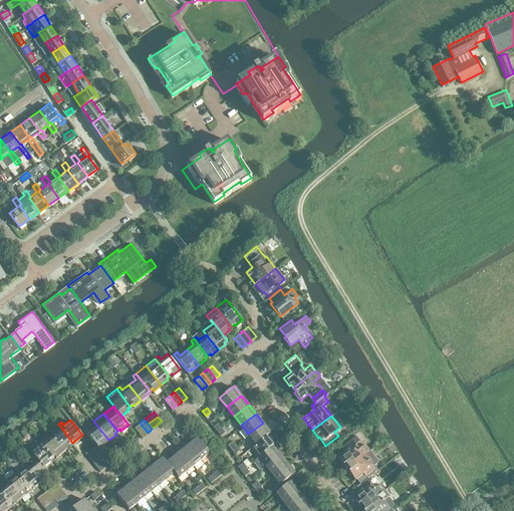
[(108,440),(93,421),(83,429),(95,444),(97,447),(100,445),(101,446),(108,440)]
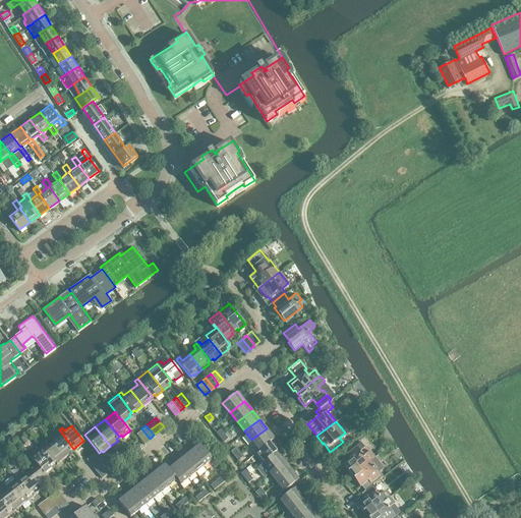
[(220,436),(225,432),(221,427),(216,430),(220,436)]
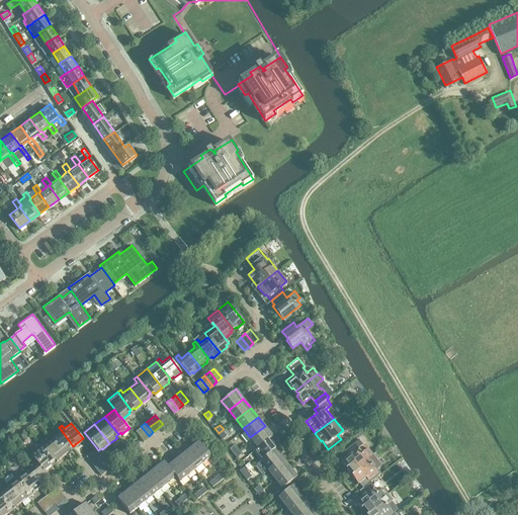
[(149,436),(141,426),(136,430),(144,440),(149,436)]
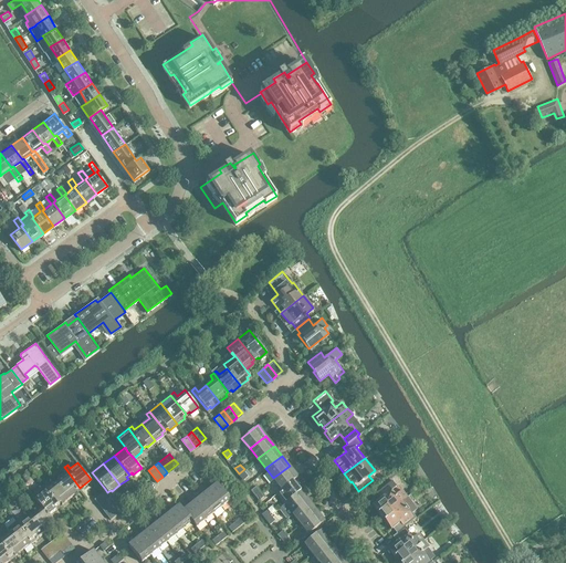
[(276,492),(297,476),(290,466),(273,478),(282,488),(276,492)]
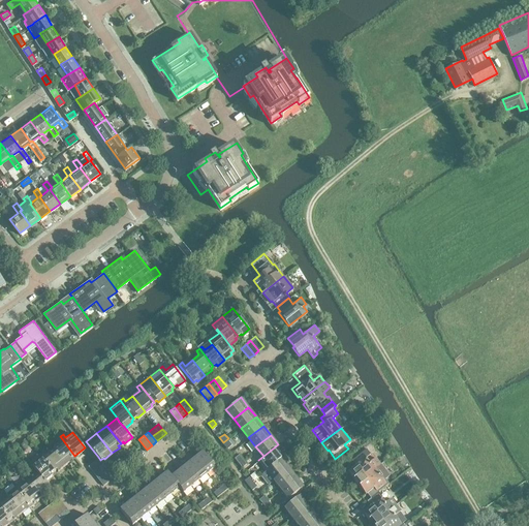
[(53,447),(65,464),(74,456),(60,436),(58,438),(59,439),(53,443),(54,446),(53,447)]
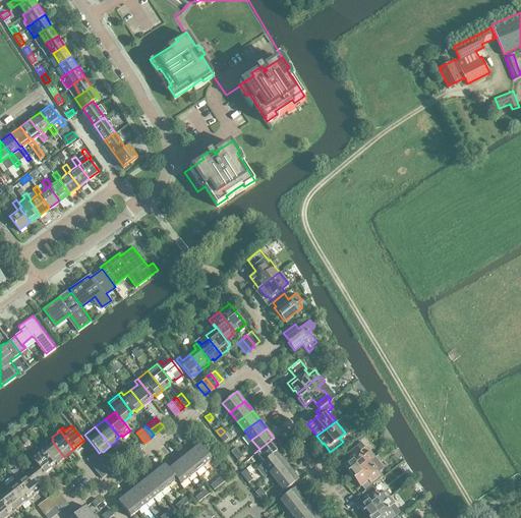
[(228,437),(225,432),(220,436),(223,441),(228,437)]
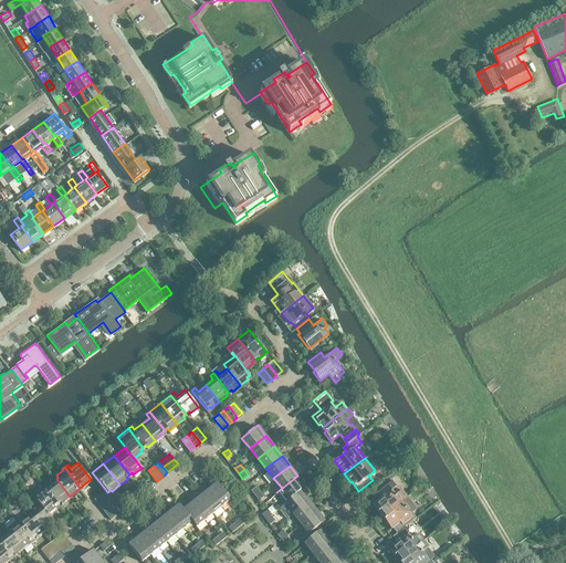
[(284,502),(301,490),(293,480),(297,476),(276,492),(284,502)]
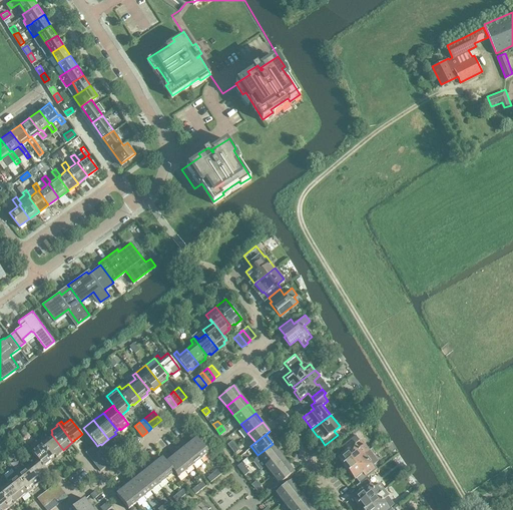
[(38,439),(52,456),(55,454),(56,455),(63,450),(51,434),(44,440),(41,436),(38,439)]
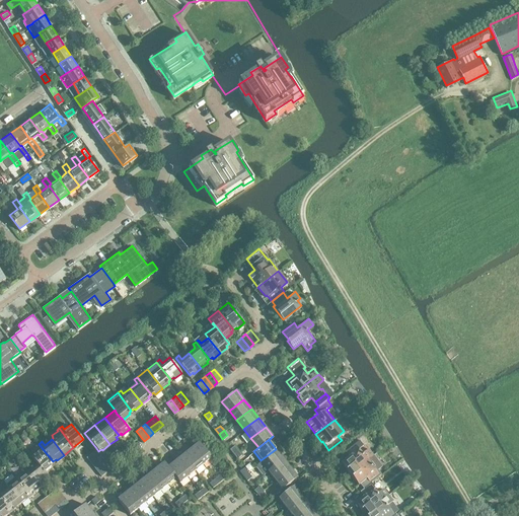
[(349,467),(351,470),(373,453),(368,447),(362,452),(358,447),(363,444),(359,439),(345,450),(349,454),(341,461),(347,469),(349,467)]
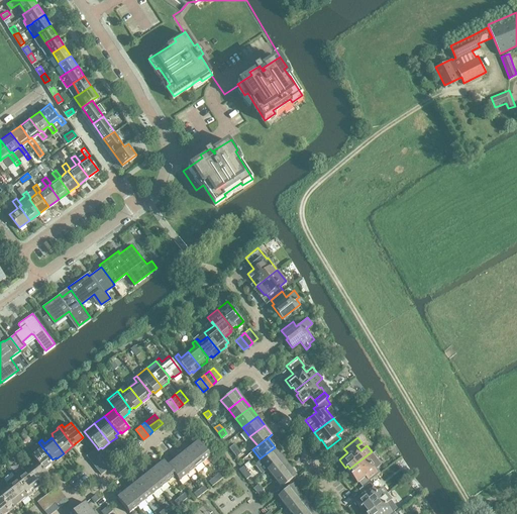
[(198,439),(190,446),(202,461),(210,454),(198,439)]
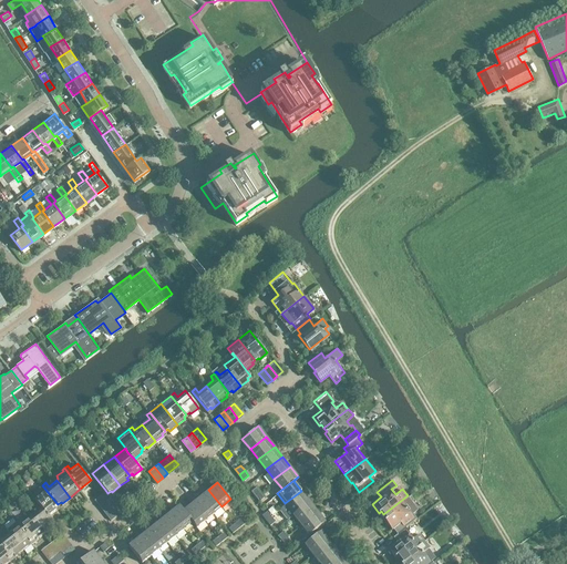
[(39,502),(49,514),(57,508),(55,506),(58,504),(42,485),(33,493),(33,495),(34,498),(38,503),(39,502)]
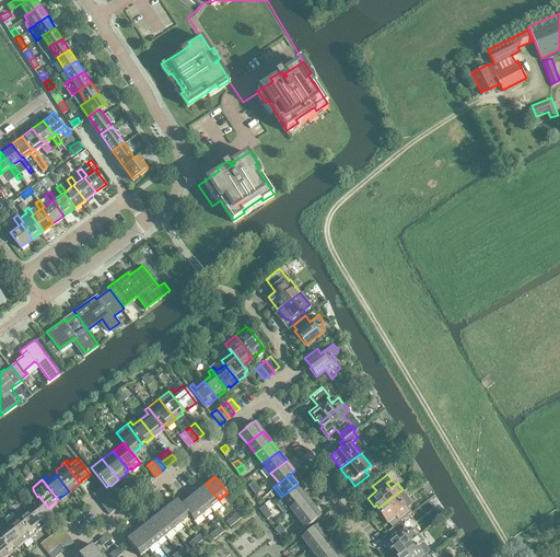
[(252,488),(257,484),(253,479),(247,484),(252,488)]
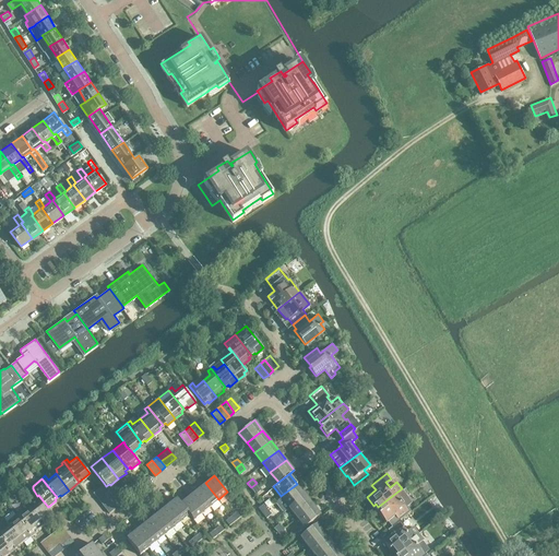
[(107,488),(106,486),(104,483),(93,492),(97,496),(107,488)]
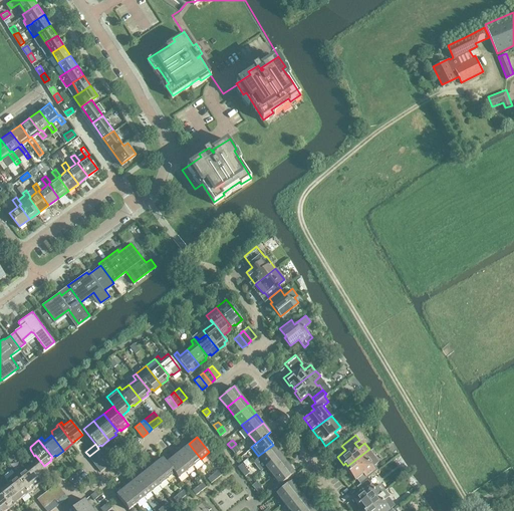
[(201,459),(189,444),(182,450),(194,465),(201,459)]
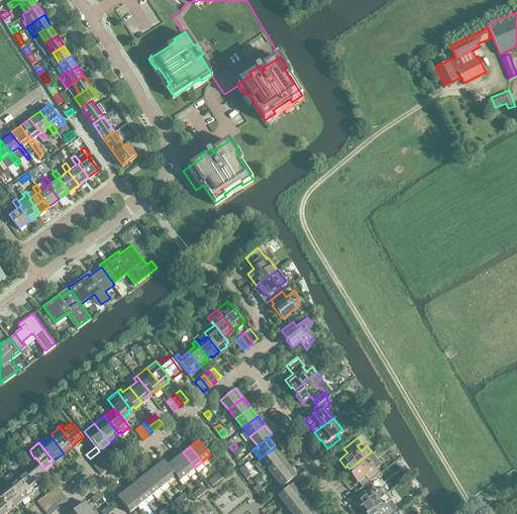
[(240,451),(237,446),(232,450),(236,455),(240,451)]
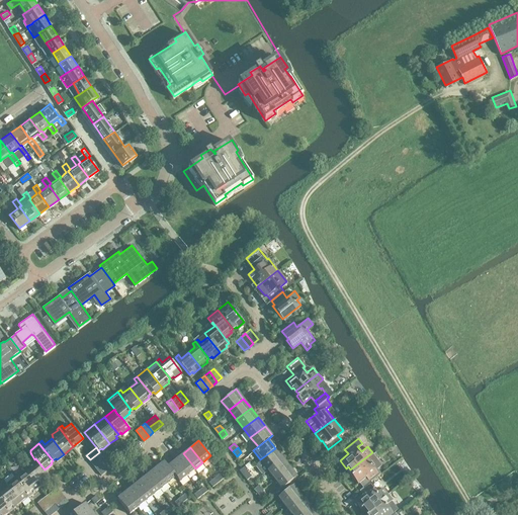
[(275,448),(260,459),(255,463),(262,473),(267,468),(282,457),(275,448)]
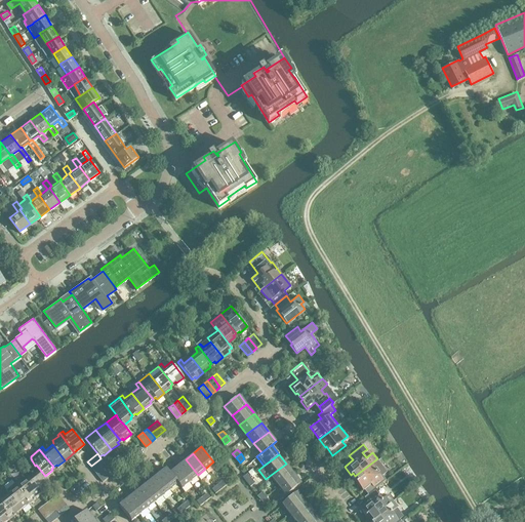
[(105,463),(101,458),(91,466),(95,471),(105,463)]
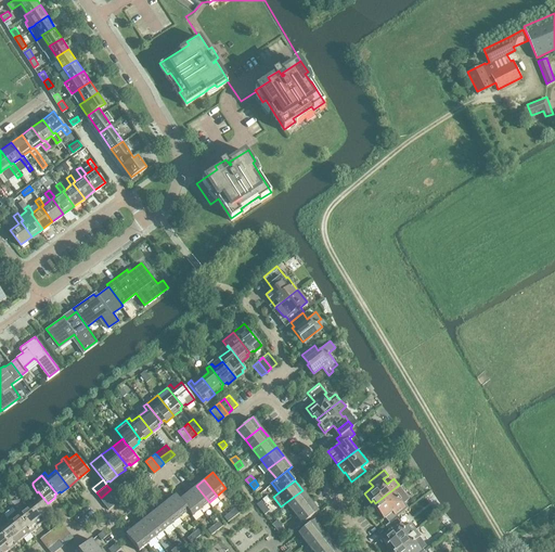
[(385,516),(388,522),(397,514),(408,506),(403,501),(409,497),(399,485),(375,503),(378,508),(376,509),(384,517),(385,516)]
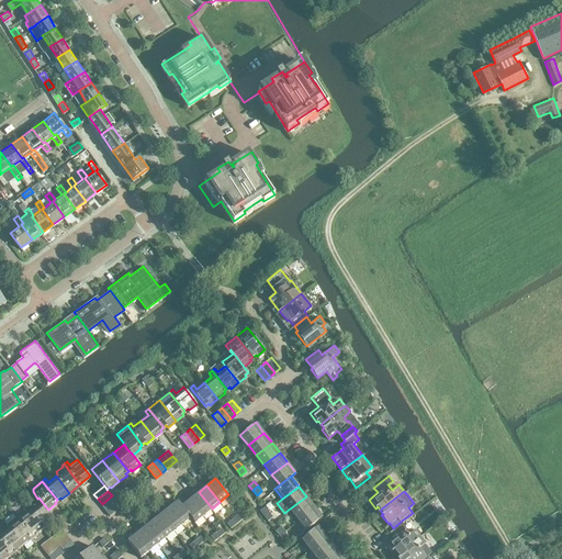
[(203,515),(212,509),(199,492),(190,499),(203,515)]
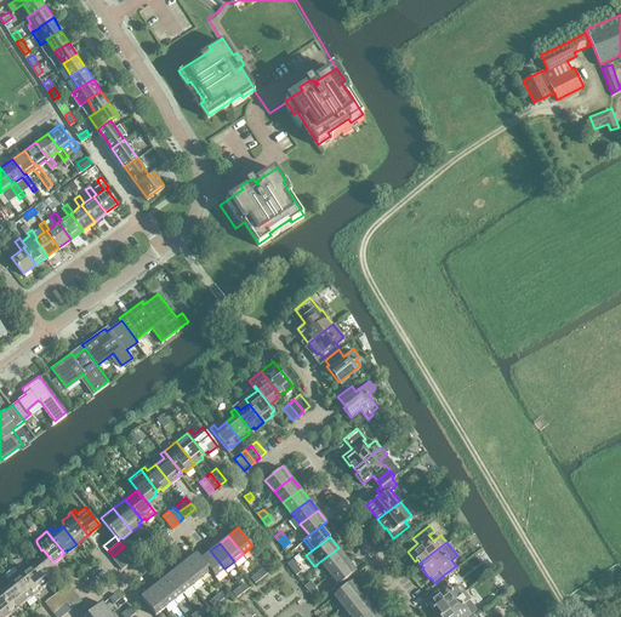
[(124,547),(113,556),(117,561),(129,553),(124,547)]
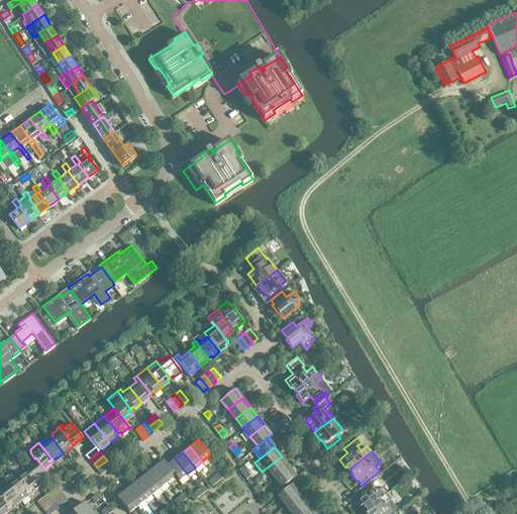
[(274,477),(289,466),(282,456),(267,468),(274,477)]
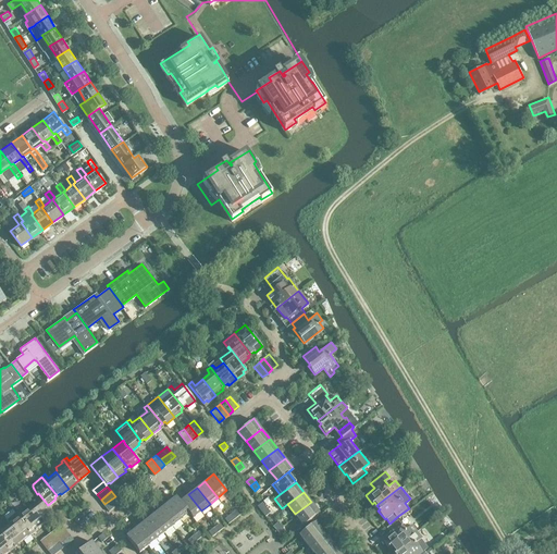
[(53,512),(48,505),(38,493),(37,494),(35,496),(37,500),(31,506),(44,522),(51,516),(50,515),(53,512)]
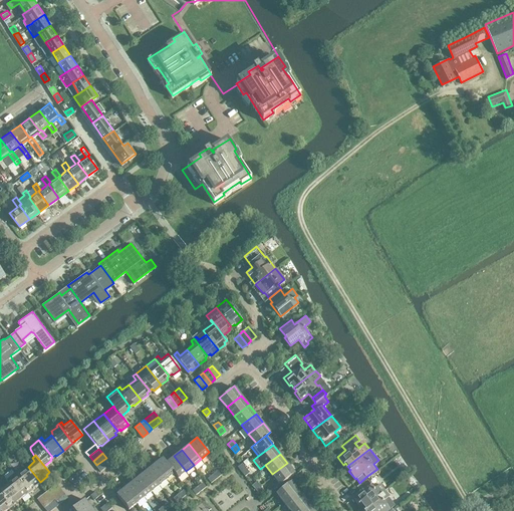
[(186,471),(174,456),(167,462),(178,477),(186,471)]
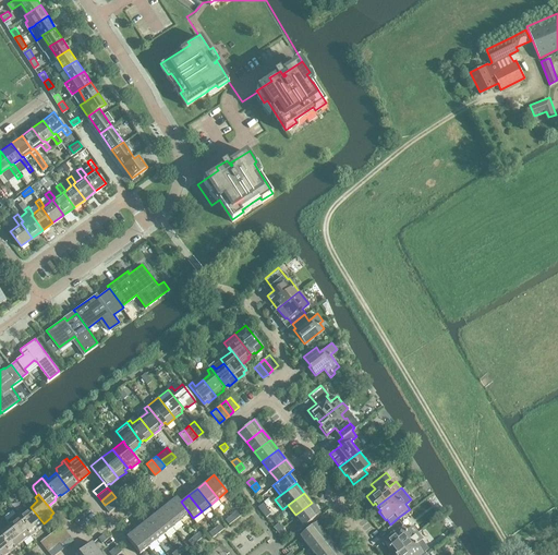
[(177,496),(168,503),(181,519),(189,513),(193,518),(181,502),(177,496)]
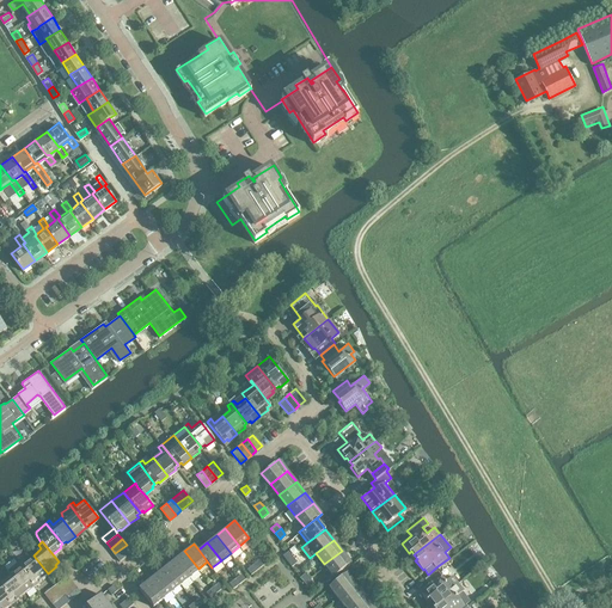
[(130,550),(127,545),(115,553),(120,559),(130,550)]
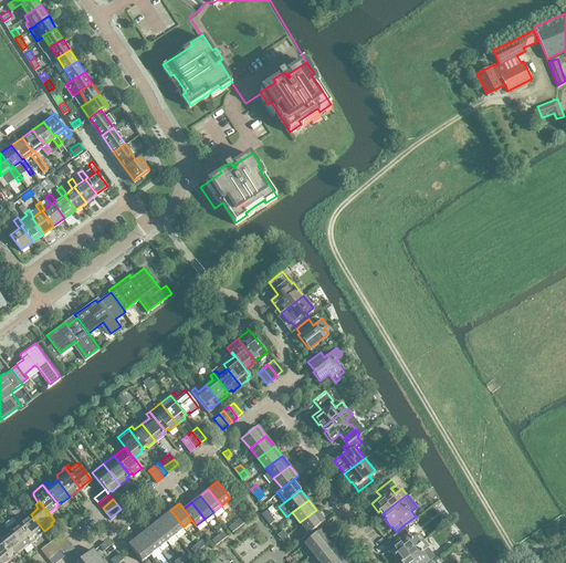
[(265,518),(270,513),(266,509),(261,513),(265,518)]
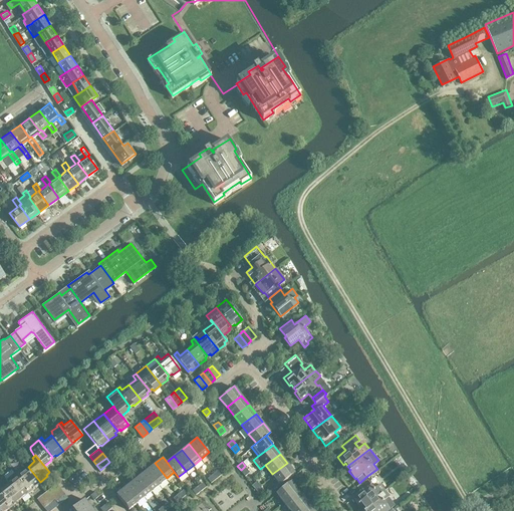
[(167,478),(155,463),(148,469),(159,484),(167,478)]
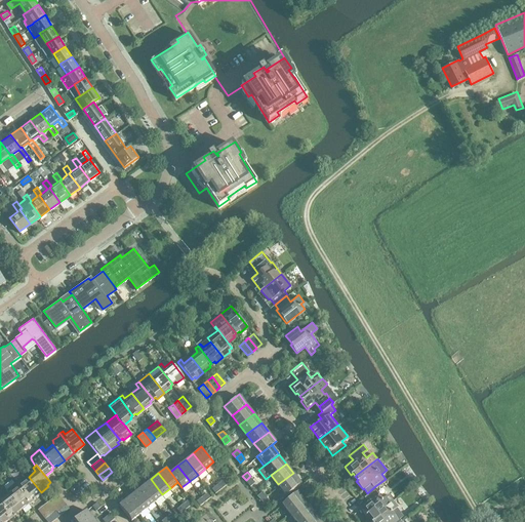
[(301,482),(293,473),(278,484),(286,494),(301,482)]
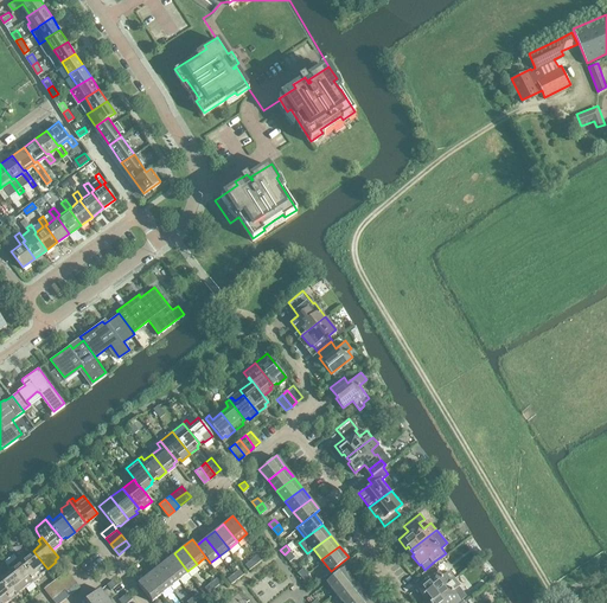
[(294,556),(289,550),(285,555),(288,560),(294,556)]
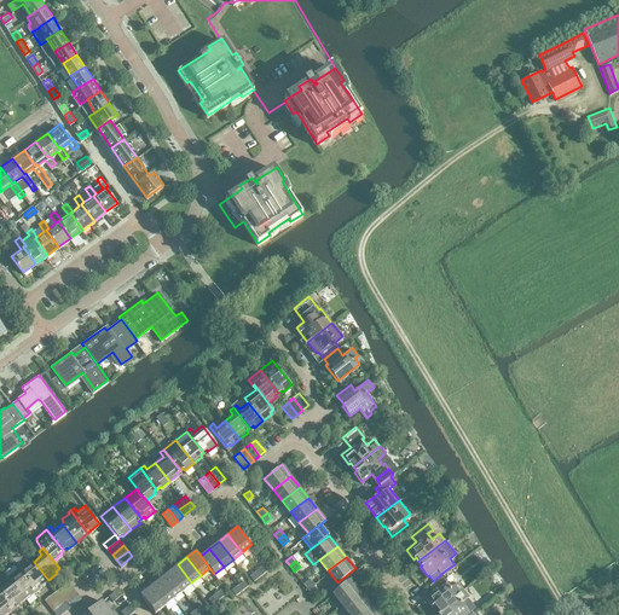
[(18,567),(35,587),(39,585),(40,586),(48,580),(34,562),(25,568),(22,563),(18,567)]
